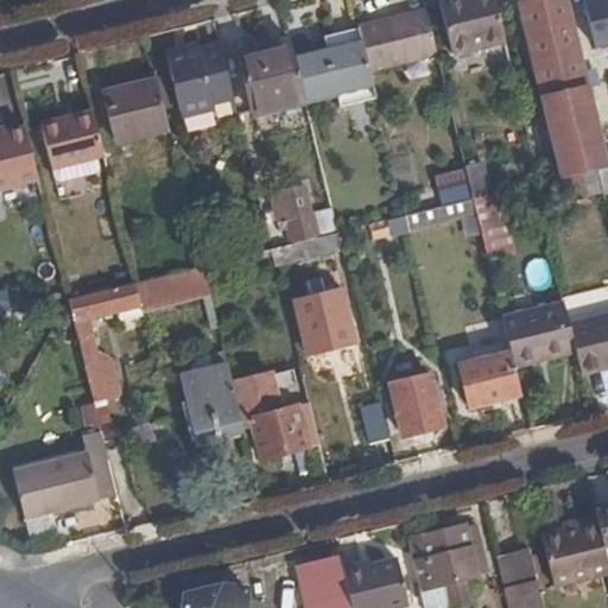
[(510,43),(498,0),(450,0),(443,2),(456,55),(510,43)]
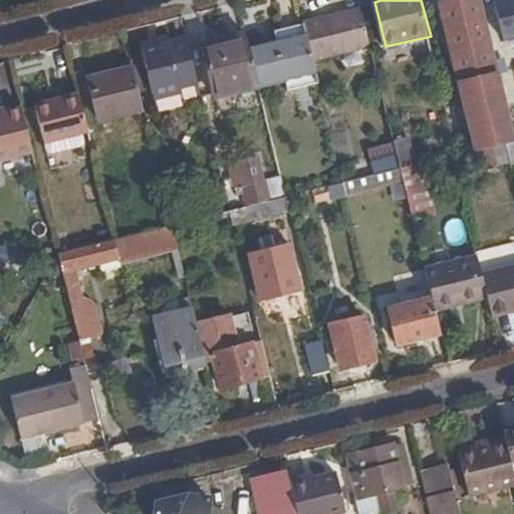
[(513,140),(513,136),(480,0),(458,0),(440,4),(448,41),(443,42),(446,54),(450,53),(474,151),(503,144),(513,140)]
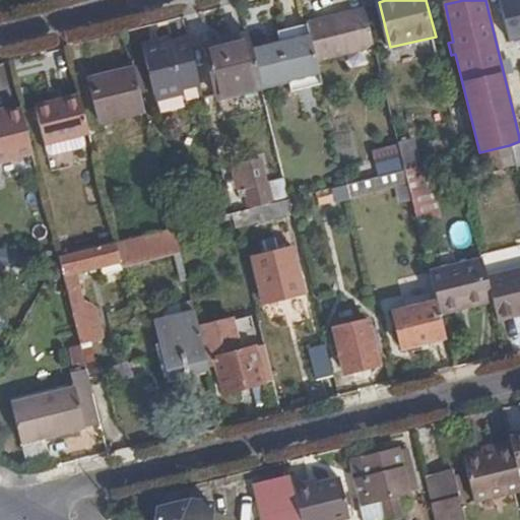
[(519,0),(498,0),(509,45),(519,41),(519,0)]
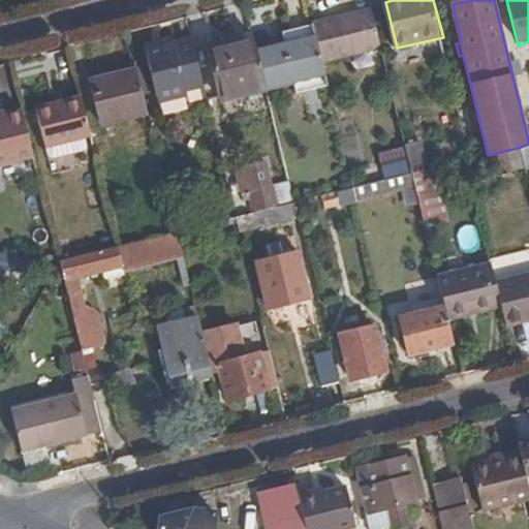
[(382,49),(372,10),(314,24),(315,27),(323,62),(382,49)]
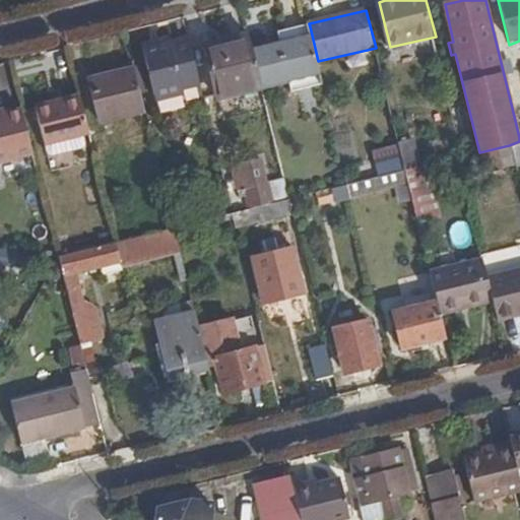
[(318,61),(310,26),(276,35),(279,45),(254,51),(263,89),(264,91),(291,84),(294,93),(324,84),(318,61)]
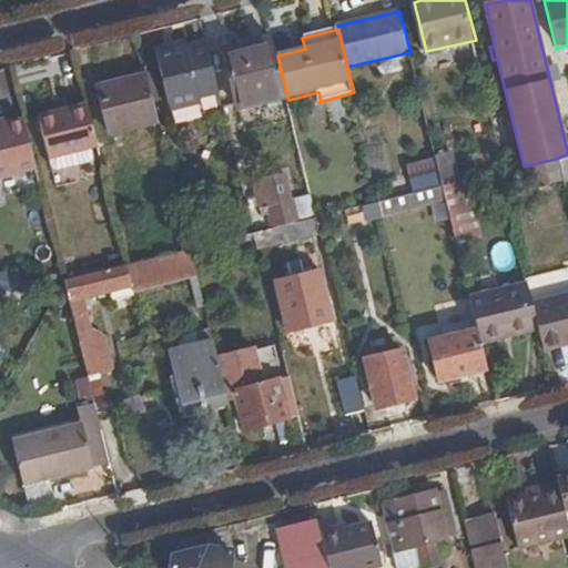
[(217,92),(205,49),(189,53),(186,42),(181,43),(182,49),(156,54),(170,110),(175,109),(193,104),(200,103),(199,98),(217,92)]
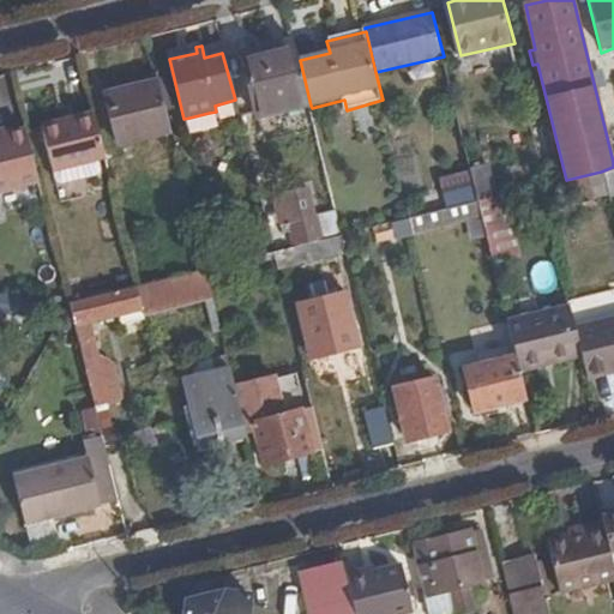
[(300,60),(296,46),(244,59),(260,120),(311,106),(300,60)]
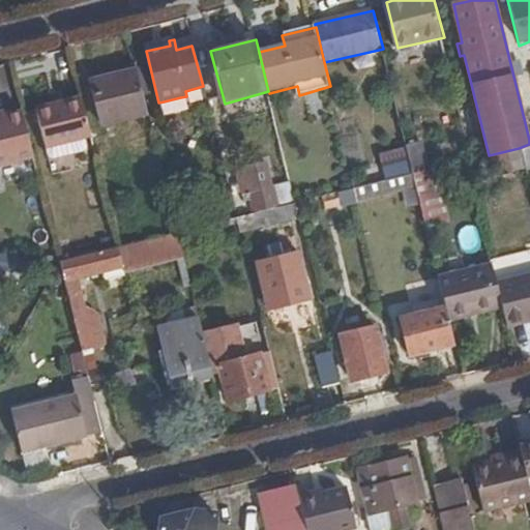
[(149,117),(138,74),(90,85),(100,128),(149,117)]
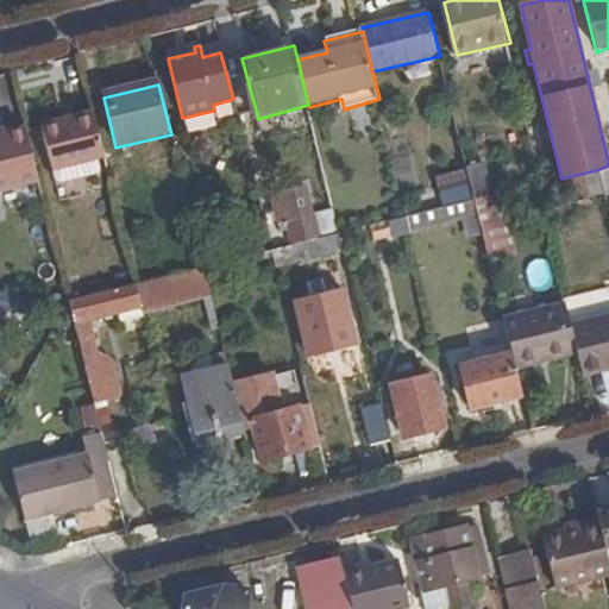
[(209,123),(207,112),(188,117),(190,127),(209,123)]
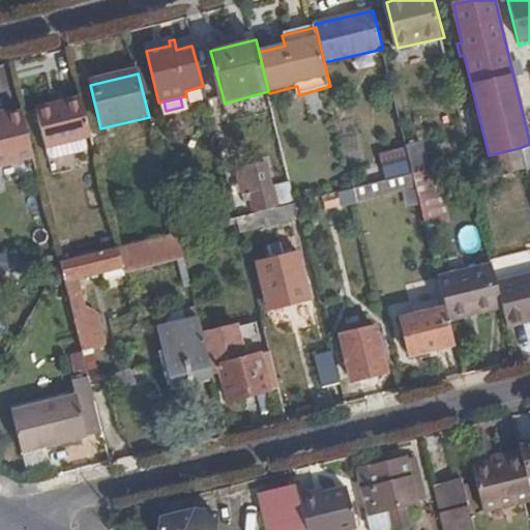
[(91,140),(82,100),(35,112),(46,151),(52,150),(91,140)]
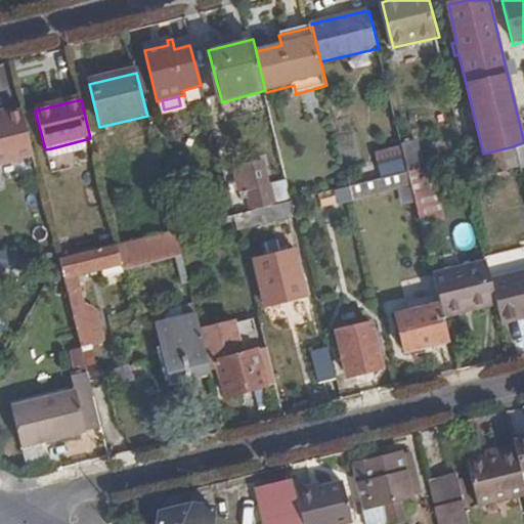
[(0,167),(35,160),(24,114),(0,120),(0,167)]
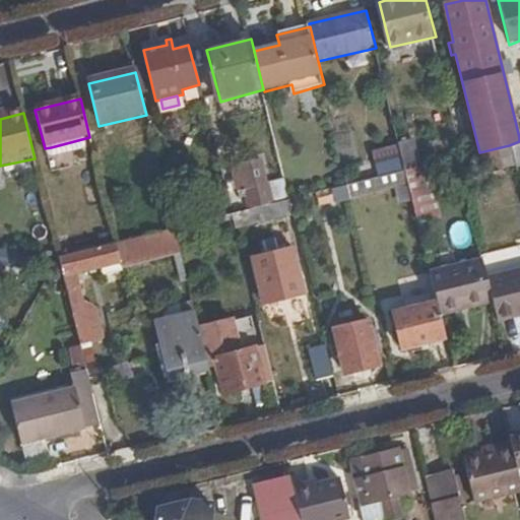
[(89,137),(51,147),(53,152),(59,158),(86,149),(91,142),(89,137)]
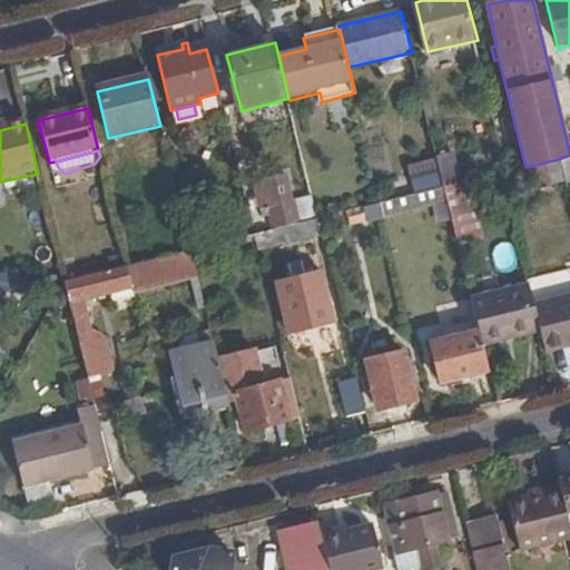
[(461,183),(454,154),(438,157),(439,159),(445,187),(461,183)]
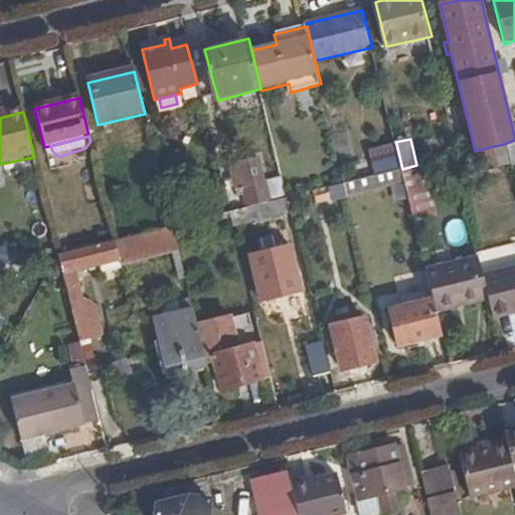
[(514,140),(504,144),(509,164),(514,162),(514,140)]
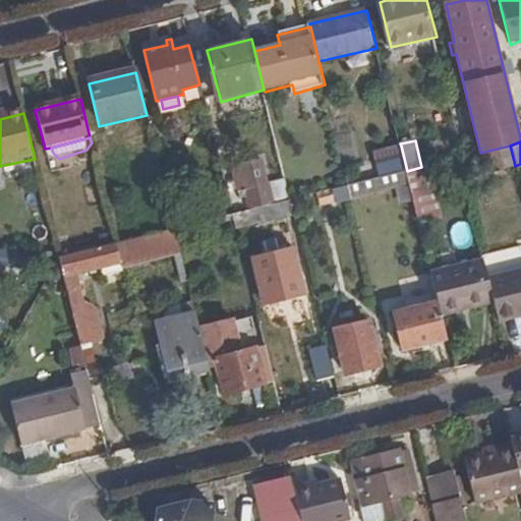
[(407,171),(401,146),(371,153),(379,178),(407,171)]
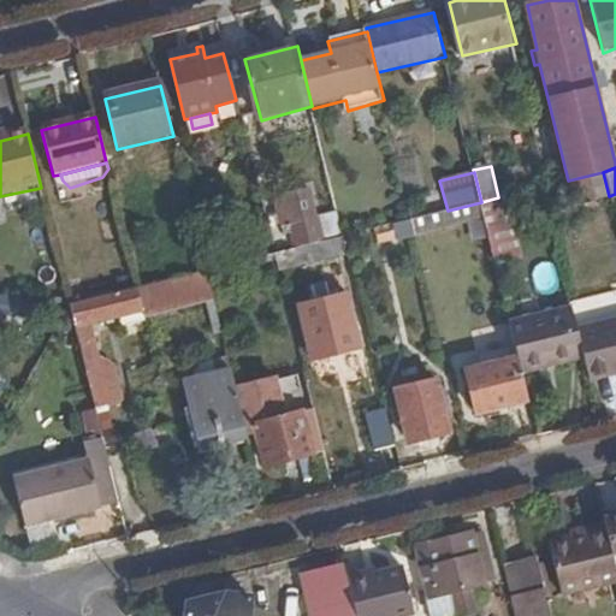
[(603,172),(568,181),(574,206),(609,196),(603,172)]
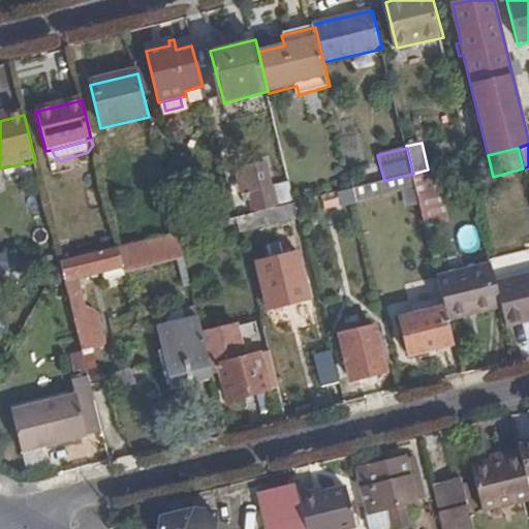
[(296,205),(292,192),(290,182),(273,187),(268,166),(237,175),(244,207),(251,205),(254,215),(296,205)]
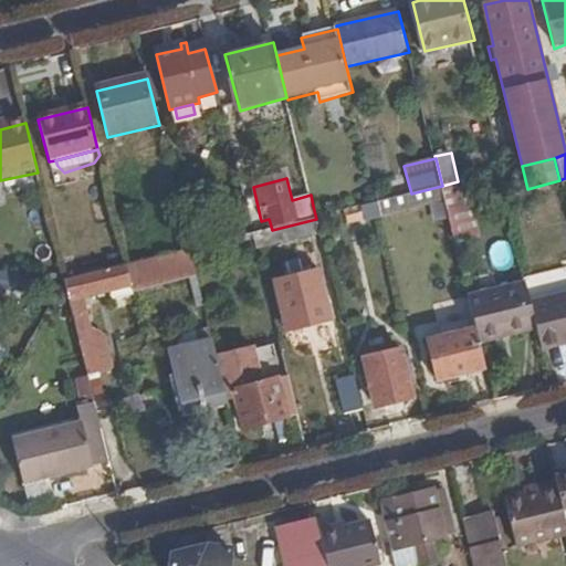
[(479,233),(467,179),(458,181),(442,186),(450,219),(456,241),(479,233)]
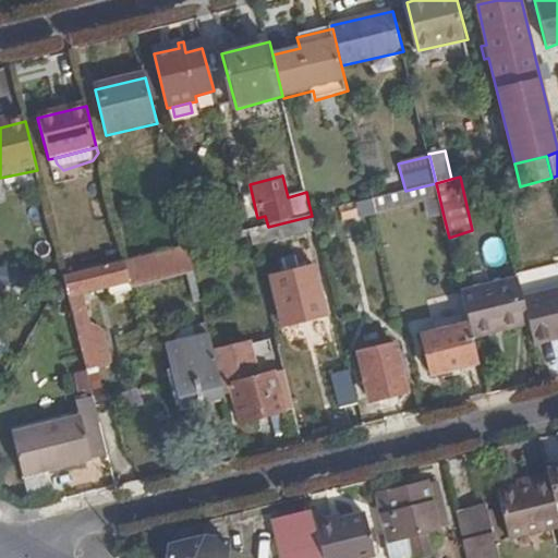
[(444,216),(436,183),(405,191),(374,199),(377,215),(417,205),(422,221),(444,216)]
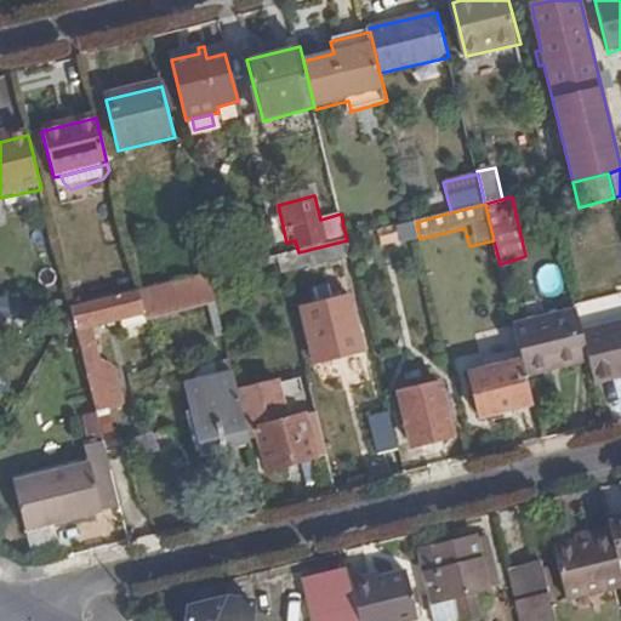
[(398,245),(420,239),(416,222),(394,227),(375,233),(379,249),(398,245)]
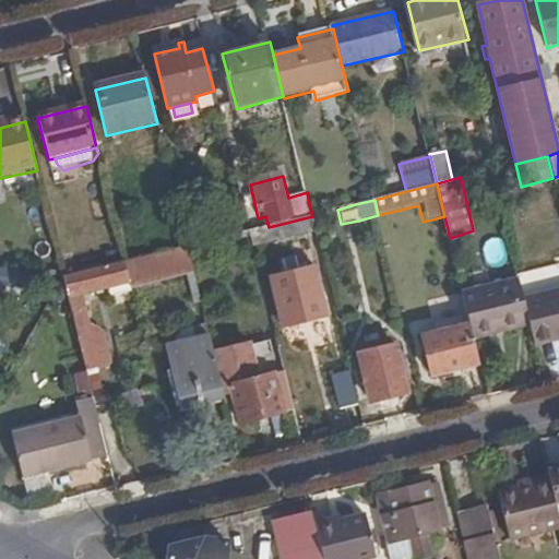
[(269,227),(249,233),(252,248),(317,232),(312,216),(269,227)]
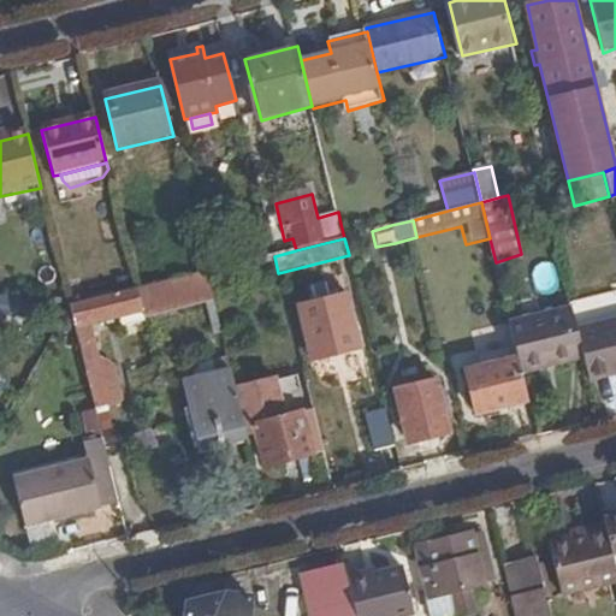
[(254,277),(250,262),(237,266),(241,280),(254,277)]
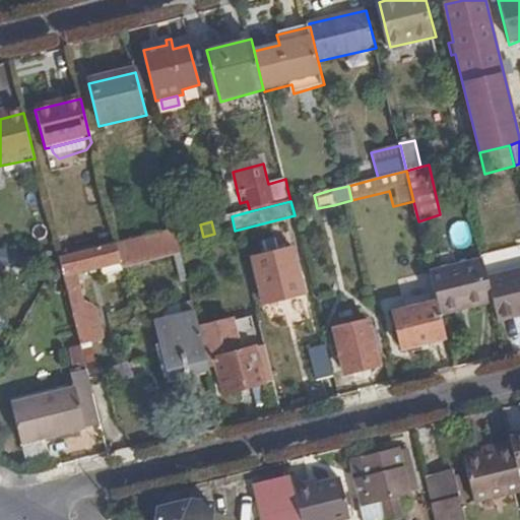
[(182,257),(175,231),(117,245),(121,262),(124,272),(175,259),(182,257)]
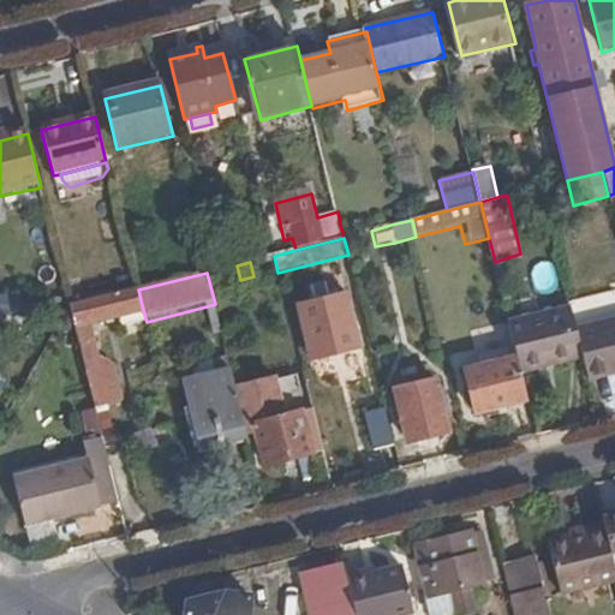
[(143,310),(138,290),(70,306),(70,308),(85,369),(101,365),(90,322),(143,310)]
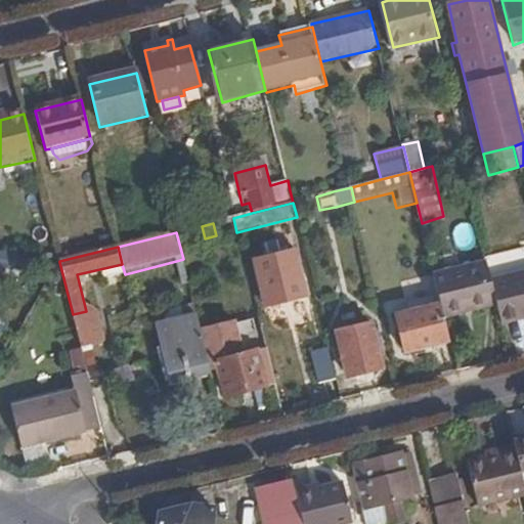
[(255,260),(266,305),(307,296),(295,251),(255,260)]
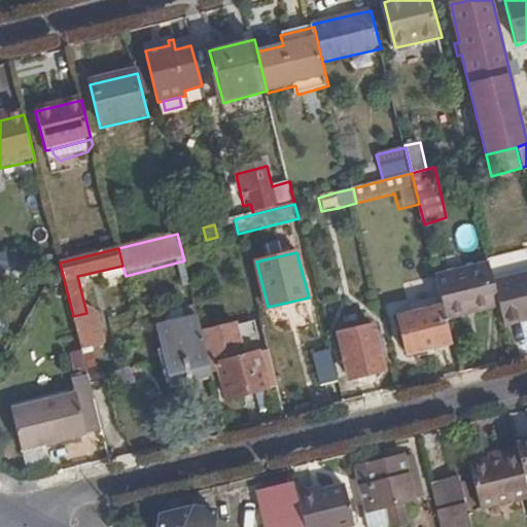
[(190,286),(184,260),(177,262),(183,288),(190,286)]
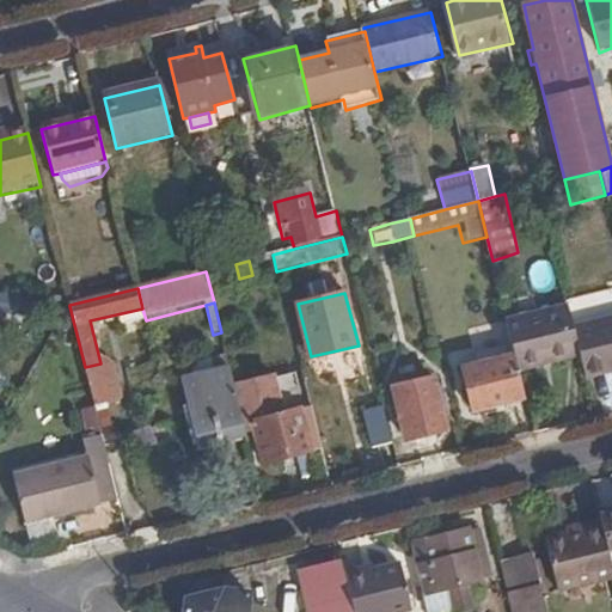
[(588,377),(611,371),(611,320),(576,330),(570,307),(507,322),(515,354),(519,372),(582,356),(588,377)]
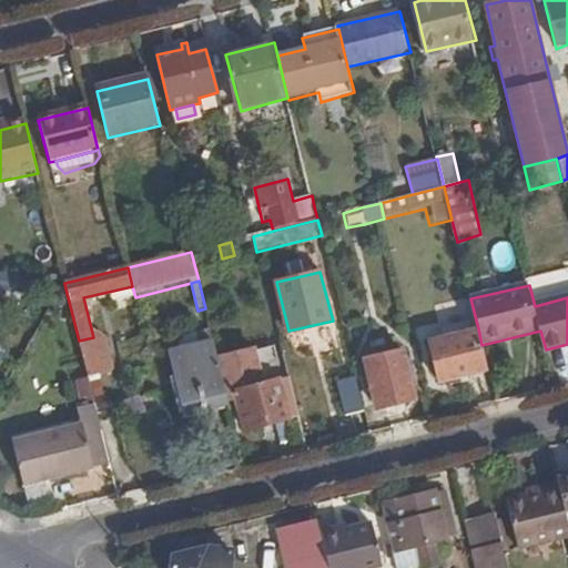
[(440,382),(488,369),(482,345),(478,328),(430,341),(440,382)]
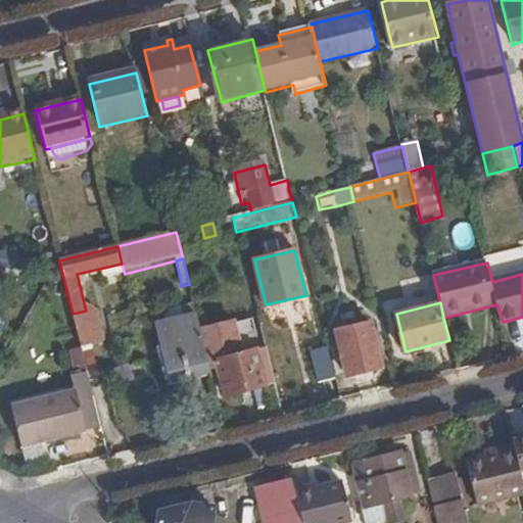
[(198,319),(194,303),(162,312),(167,327),(198,319)]
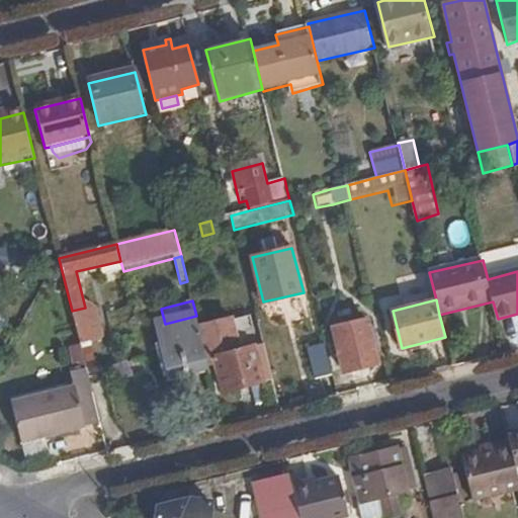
[(85,308),(72,311),(78,335),(85,334),(91,332),(85,308)]
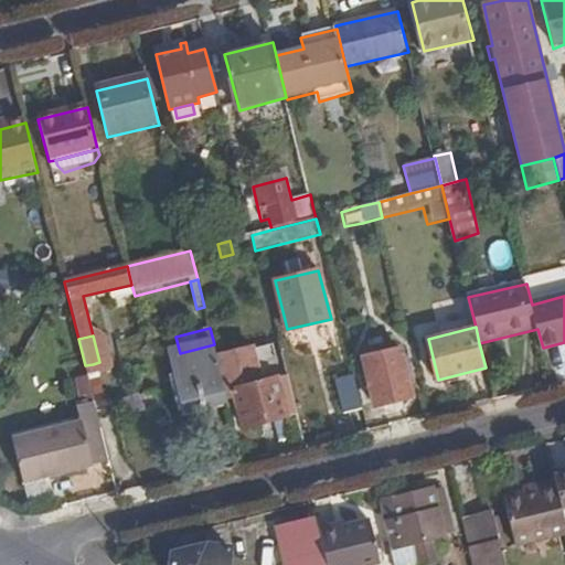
[(188,416),(228,406),(227,402),(217,362),(214,344),(180,353),(173,355),(188,416)]
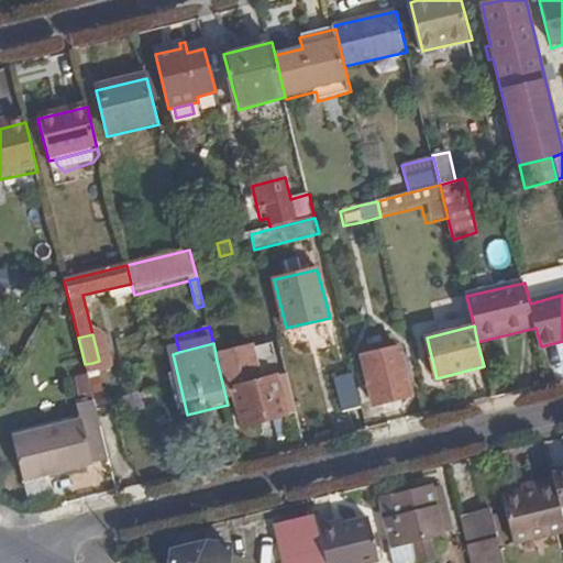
[(244,429),(299,416),(279,346),(217,361),(227,400),(238,397),(244,429)]
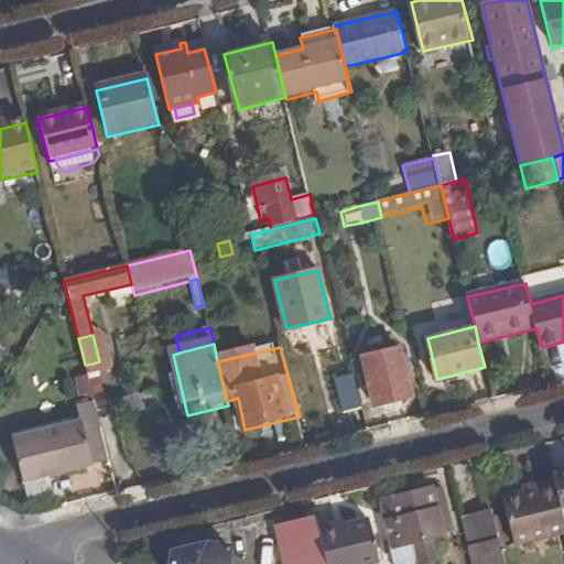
[(366,358),(378,405),(412,397),(401,348),(366,358)]
